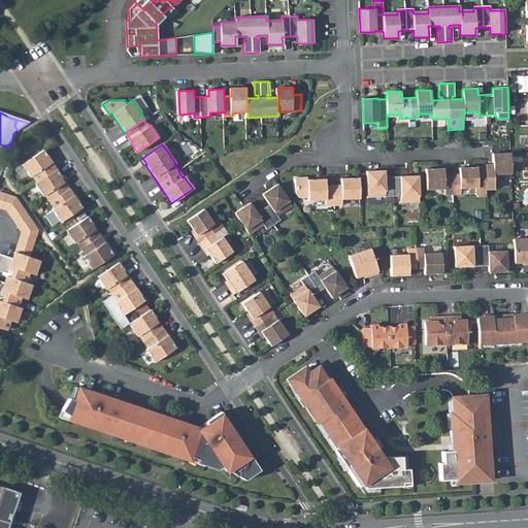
[(81,207),(43,150),(22,164),(30,177),(32,175),(36,183),(35,184),(43,196),(44,196),(48,202),(50,201),(54,207),(52,209),(61,222),(81,207)]
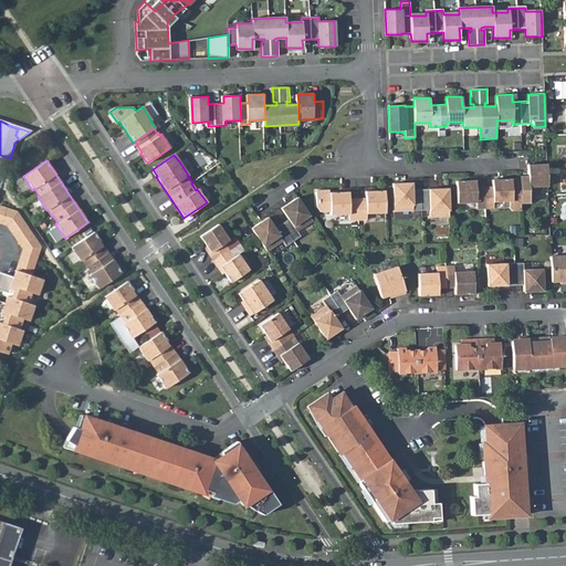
[(520,178),(520,200),(528,200),(527,187),(547,186),(546,164),(527,165),(527,178),(520,178)]
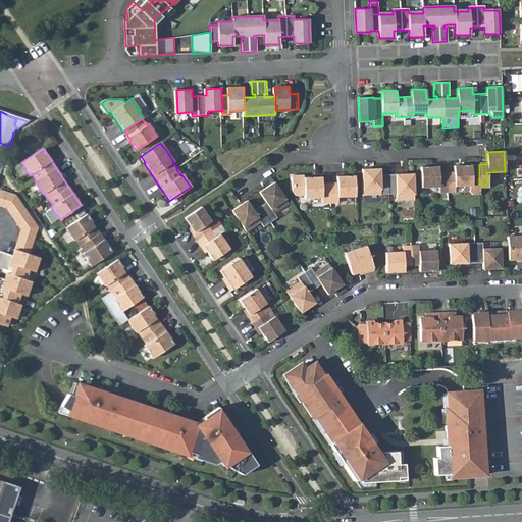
[(479,185),(479,165),(454,166),(454,172),(438,172),(438,166),(420,167),(421,188),(439,187),(439,193),(455,192),(455,186),(469,186),(469,192),(472,194),(480,194),(479,185)]
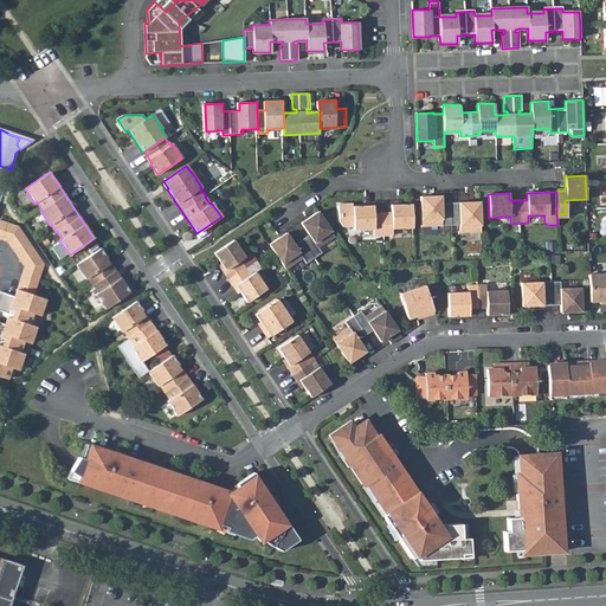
[(420,197),(421,220),(442,219),(442,225),(459,225),(459,232),(481,231),(479,201),(442,202),(440,195),(420,197)]
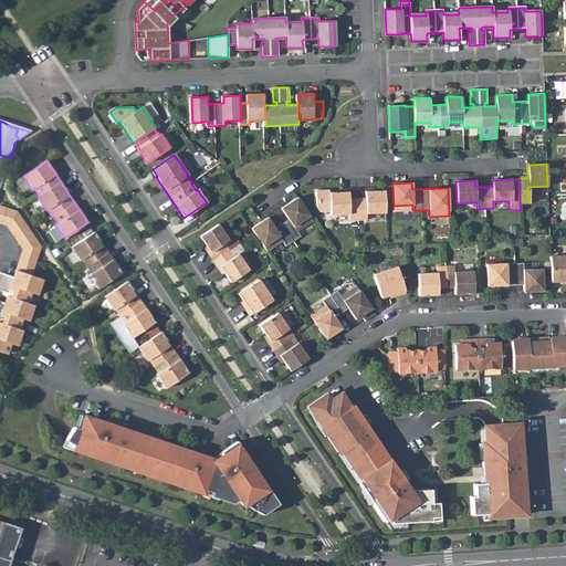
[(348,192),(329,192),(329,215),(348,213),(349,220),(366,220),(366,213),(385,212),(385,190),(366,191),(366,198),(348,199),(348,192)]
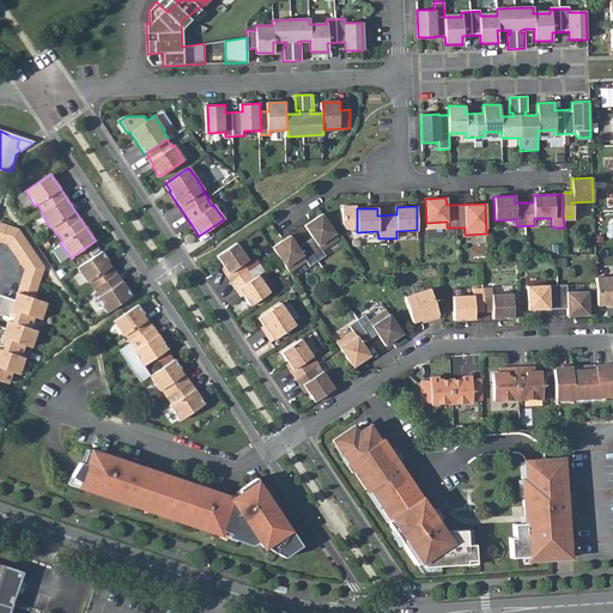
[(290,236),(272,248),(289,272),(307,261),(310,266),(325,256),(321,250),(339,240),(322,214),(304,226),(313,238),(298,248),(290,236)]
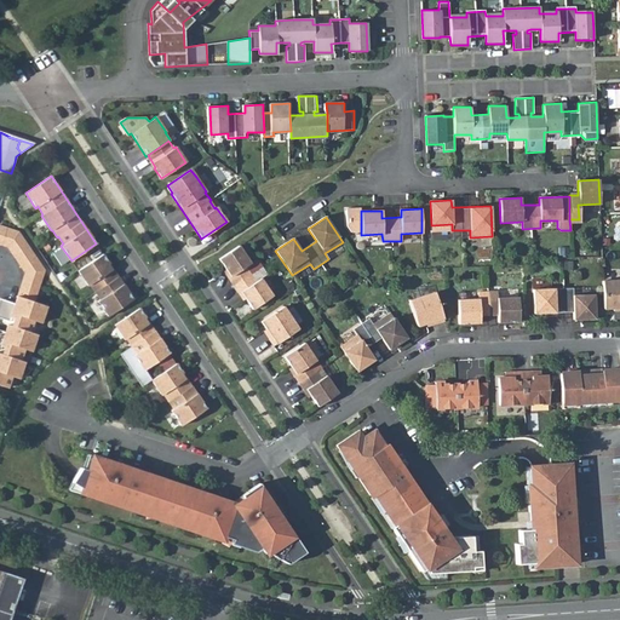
[(18,233),(0,225),(0,244),(7,246),(26,273),(15,304),(0,298),(0,317),(9,321),(7,325),(5,332),(0,329),(0,385),(9,388),(12,377),(19,379),(26,362),(19,360),(24,349),(30,351),(36,334),(29,332),(34,321),(40,322),(46,305),(34,302),(44,270),(18,233)]
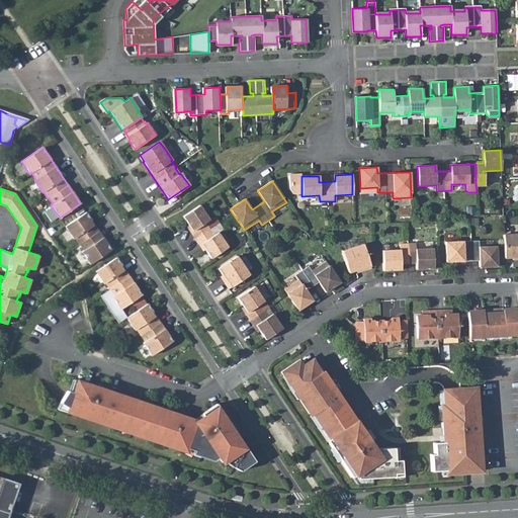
[(209,220),(199,205),(183,217),(189,226),(192,231),(190,232),(199,246),(201,244),(205,249),(210,258),(228,247),(218,233),(213,235),(205,223),(209,220)]
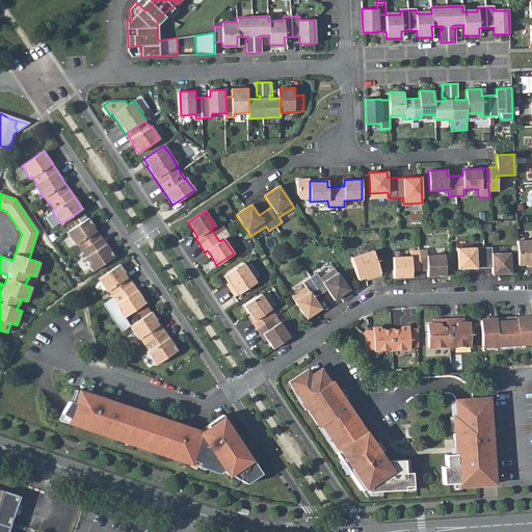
[(114,257),(88,218),(67,232),(76,245),(76,244),(80,251),(81,250),(85,257),(84,258),(92,271),(114,257)]
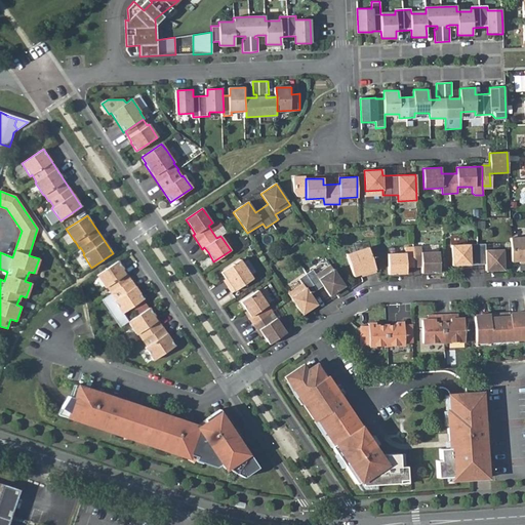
[(524,237),(510,238),(511,261),(519,260),(524,260),(524,237)]
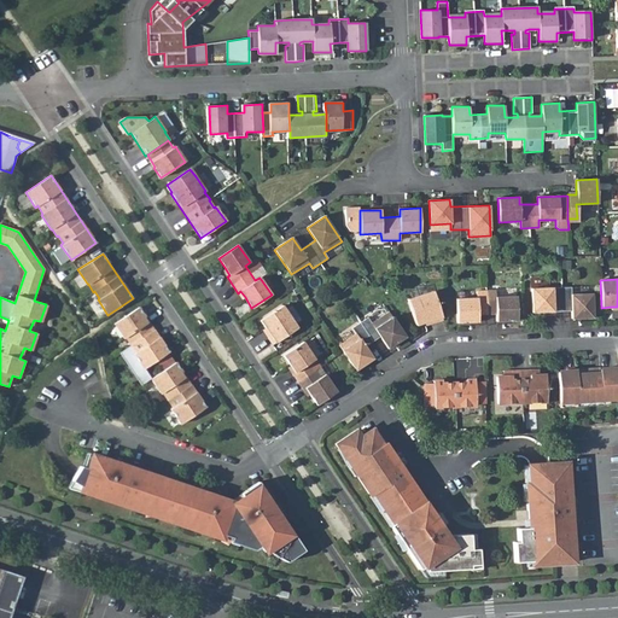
[(573,316),(594,316),(593,292),(572,293),(572,286),(532,287),(534,310),(573,309),(573,316)]
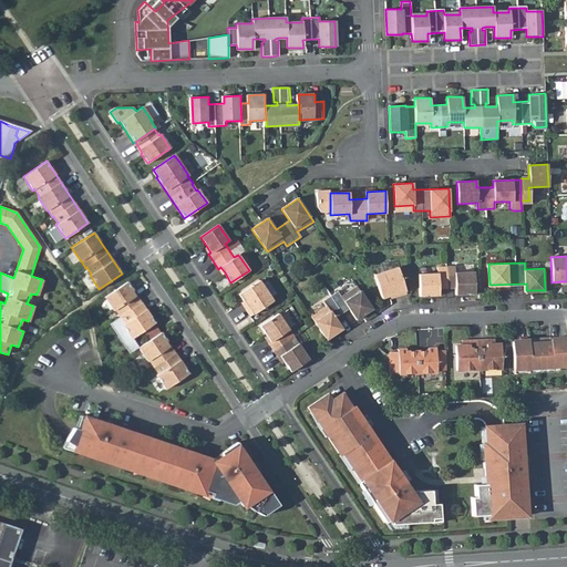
[(457,294),(476,292),(475,270),(456,271),(456,265),(447,265),(439,266),(439,271),(420,272),(421,295),(440,294),(440,287),(456,286),(457,294)]
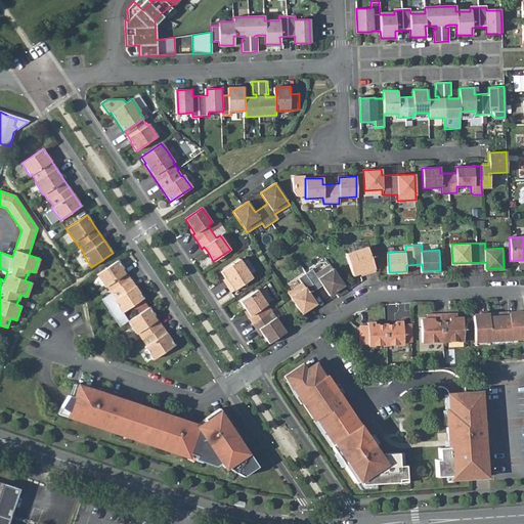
[(368,272),(377,270),(368,246),(347,253),(354,275),(361,272),(367,270),(368,272)]
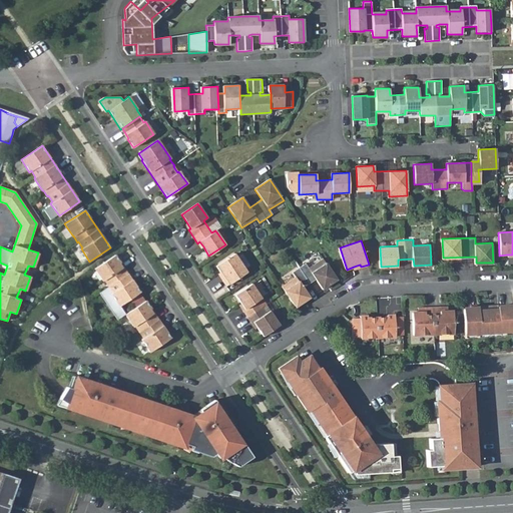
[(250,266),(241,252),(236,257),(244,270),(250,266)]
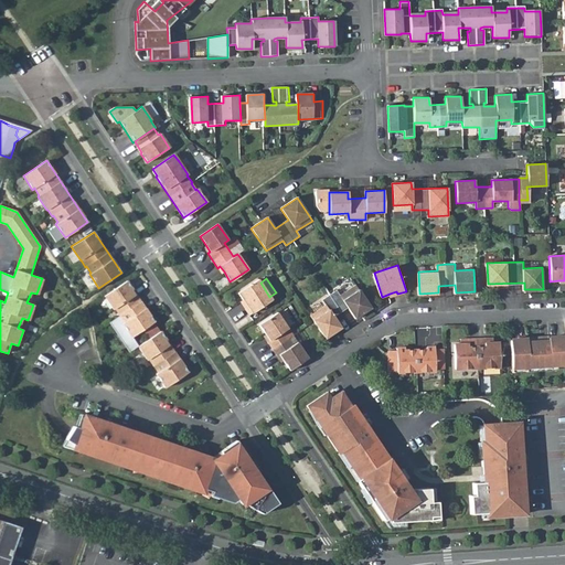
[(260,283),(258,279),(237,292),(252,313),(272,299),(269,297),(260,283)]
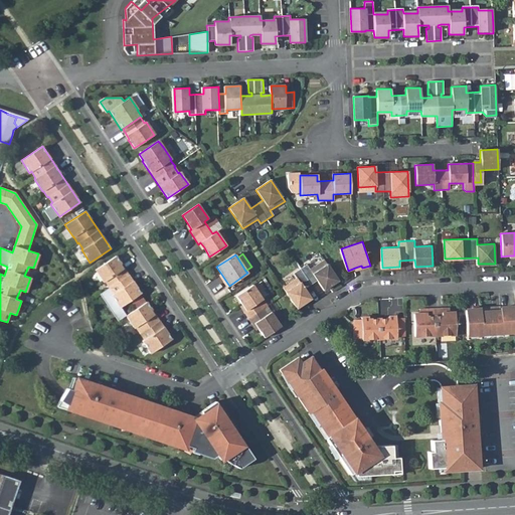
[(321,254),(308,262),(311,266),(324,259),(321,254)]
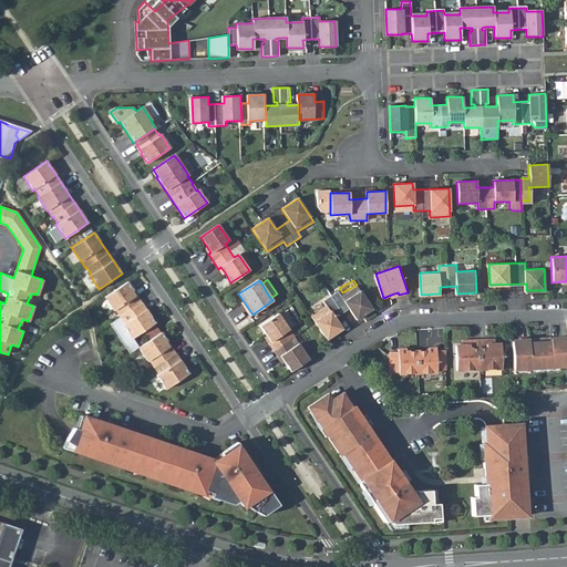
[(155,323),(127,281),(104,297),(114,310),(119,317),(120,316),(125,323),(123,325),(132,338),(155,323)]
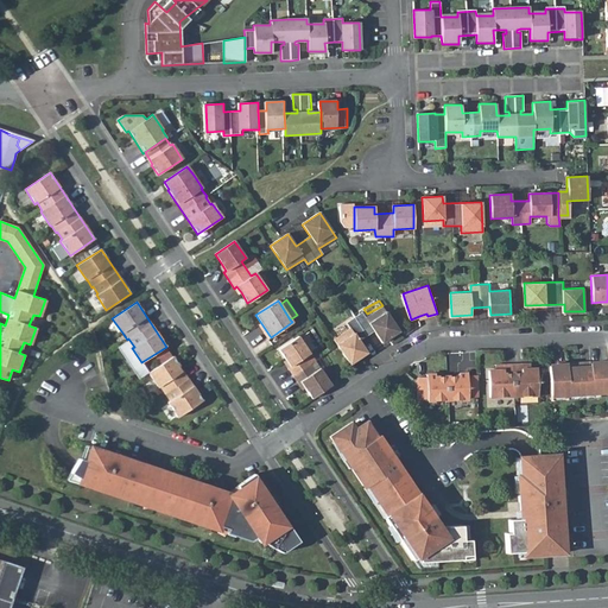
[(337,346),(350,365),(367,353),(359,341),(374,330),(381,342),(399,331),(382,306),(365,318),(361,312),(347,322),(350,328),(334,340),(337,346)]
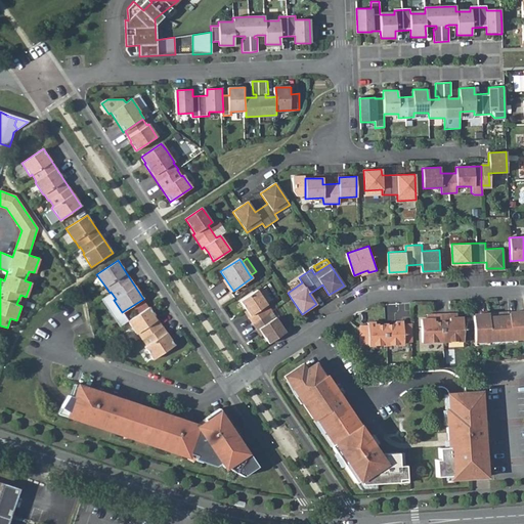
[(268,344),(286,333),(275,317),(271,320),(263,307),(267,305),(257,290),(241,301),(247,310),(250,315),(248,317),(257,331),(259,329),(262,335),(268,344)]
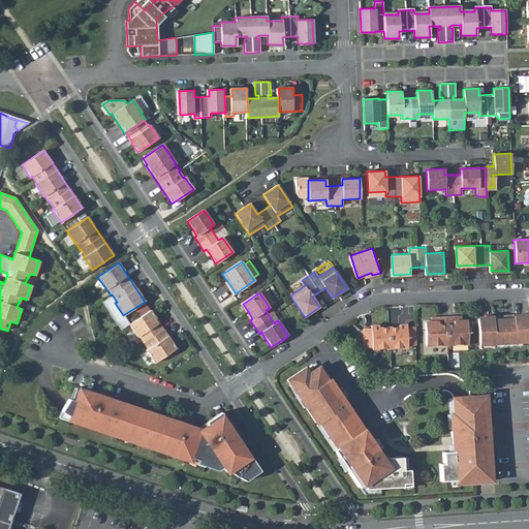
[(176,348),(150,310),(129,324),(137,337),(138,337),(143,343),(144,342),(148,348),(146,350),(155,363),(176,348)]
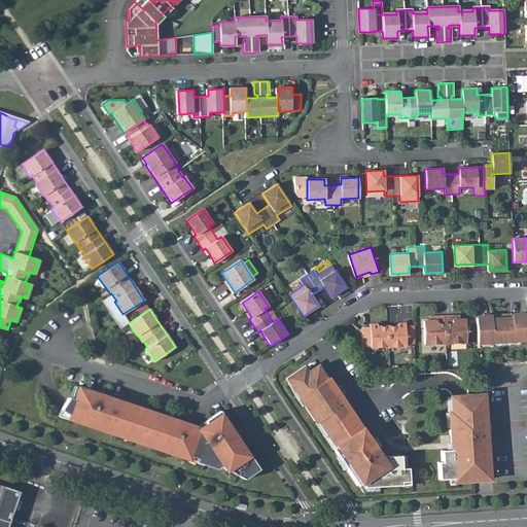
[(476,317),(478,343),(526,339),(526,315),(526,314),(476,317)]
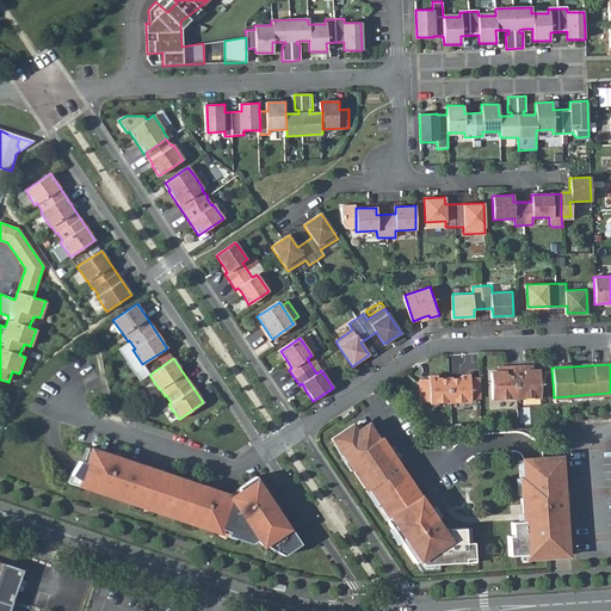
[(491,372),(491,399),(516,397),(541,397),(539,370),(526,371),(522,371),(520,365),(514,366),(507,366),(508,371),(503,372),(491,372)]
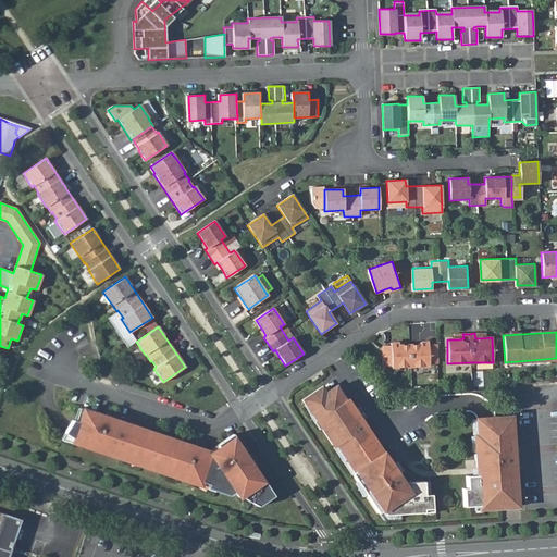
[(382,346),(383,366),(391,364),(391,367),(410,367),(429,366),(429,363),(436,363),(436,344),(428,344),(428,342),(419,342),(420,345),(409,345),(398,345),(398,343),(390,344),(390,346),(382,346)]
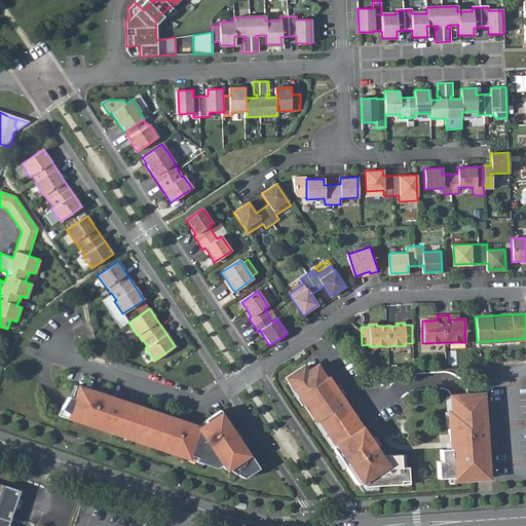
[(400,481),(408,480),(407,466),(400,466),(400,454),(379,455),(372,444),(368,444),(367,445),(364,440),(368,437),(362,427),(361,428),(339,396),(336,395),(334,396),(331,390),(335,387),(328,376),(327,377),(323,371),(318,373),(314,367),(304,373),(301,367),(286,378),(290,384),(291,383),(304,403),(303,404),(315,422),(317,420),(335,446),(332,447),(340,459),(341,458),(345,465),(344,465),(358,485),(361,482),(363,486),(400,484),(400,481)]
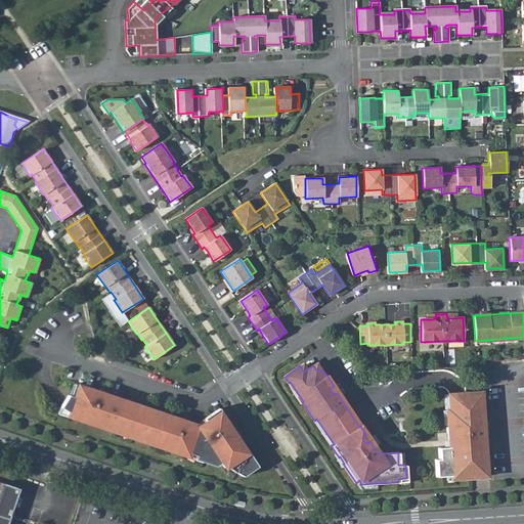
[(80,385),(75,384),(71,395),(76,397),(80,385)]
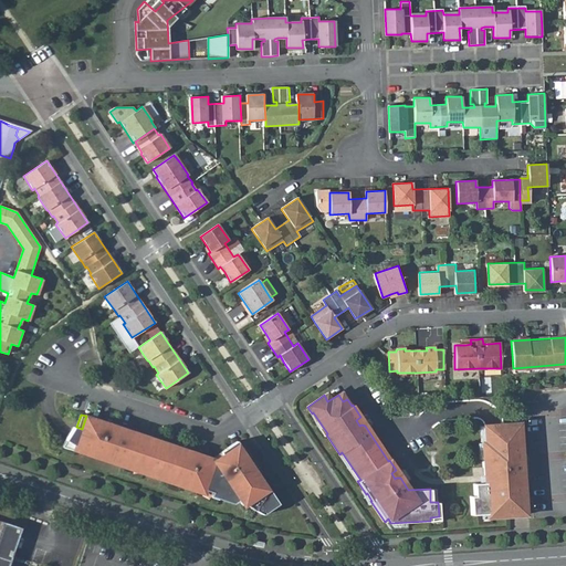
[(128,431),(86,416),(82,429),(76,427),(65,438),(73,447),(72,449),(123,467),(125,463),(139,468),(138,472),(163,480),(164,477),(179,482),(178,485),(196,491),(197,488),(218,495),(217,499),(232,504),(239,500),(241,503),(248,499),(253,507),(261,512),(276,501),(257,472),(253,471),(250,465),(250,462),(247,457),(243,457),(240,451),(240,448),(236,441),(219,450),(221,453),(213,459),(208,457),(159,441),(128,430),(128,431)]
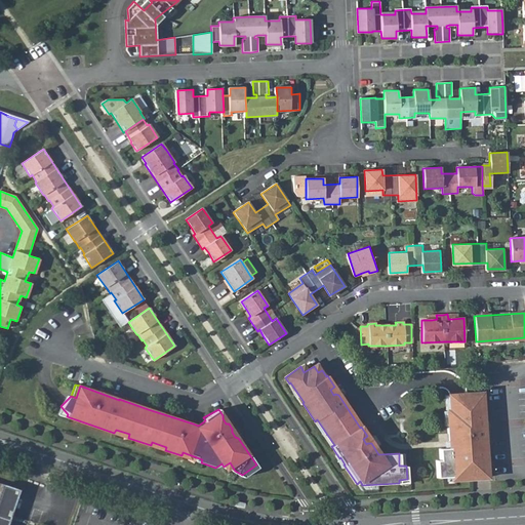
[(480,393),(447,395),(448,410),(445,410),(446,433),(451,433),(452,441),(447,441),(447,447),(438,448),(438,459),(434,459),(435,477),(469,475),(469,478),(486,477),(485,447),(483,447),(482,422),(483,422),(482,408),(481,408),(480,393)]
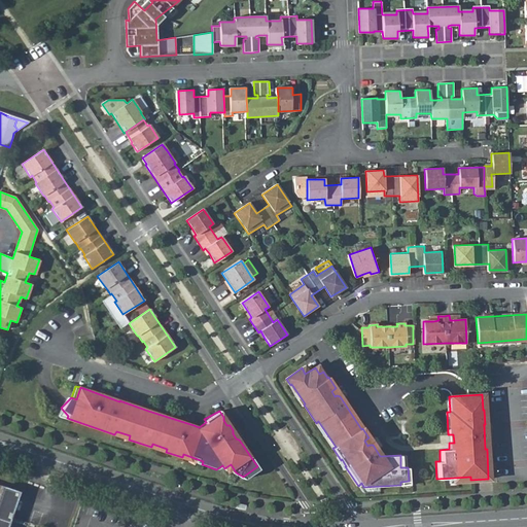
[(68,416),(61,408),(55,414),(67,418),(68,416)]
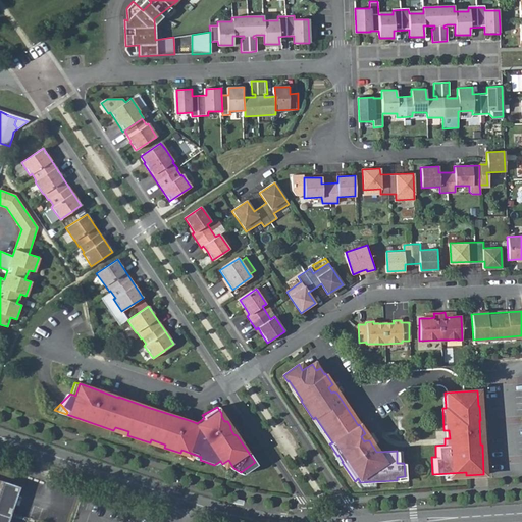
[(151,439),(150,442),(164,448),(165,445),(151,439)]
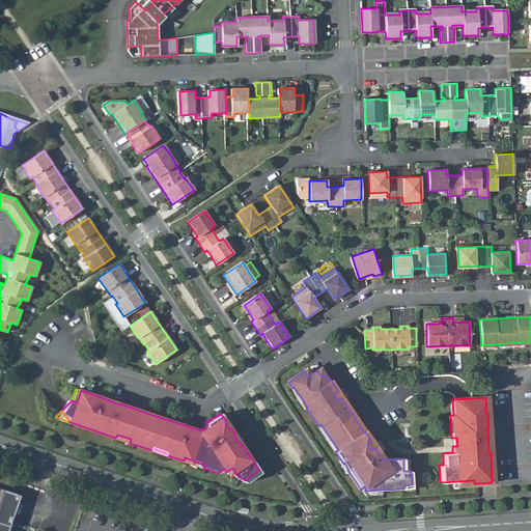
[(185,457),(184,460),(203,468),(204,465),(185,457)]
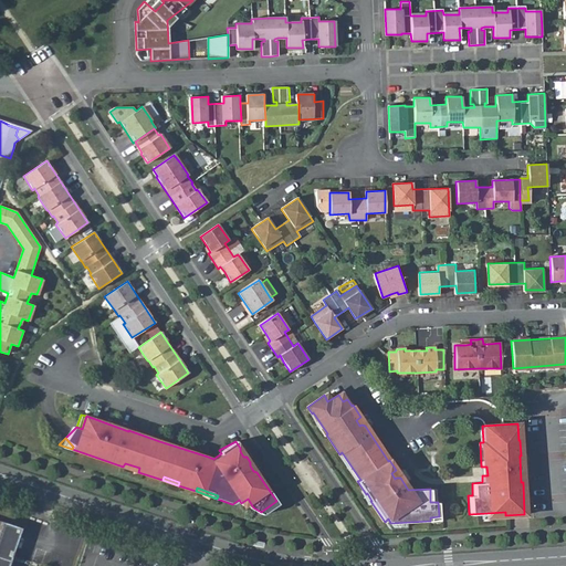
[(0,565),(4,565),(18,526),(0,520),(0,565)]
